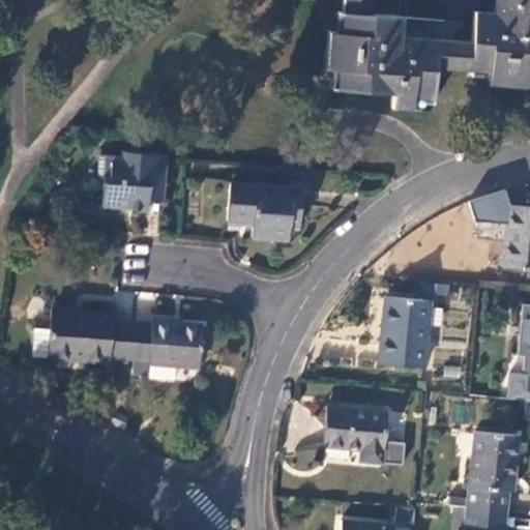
[(342,0),(342,12),(347,13),(345,32),(335,31),(327,30),(325,67),(333,67),(342,68),(341,87),(392,92),(392,108),(412,110),(412,101),(413,92),(432,93),(435,67),(470,70),(471,65),(489,66),(489,76),(488,84),(526,87),(526,79),(527,69),(529,69),(529,0),(494,0),(494,11),(474,9),(472,41),(401,35),(402,17),(371,15),(371,0),(342,0)]
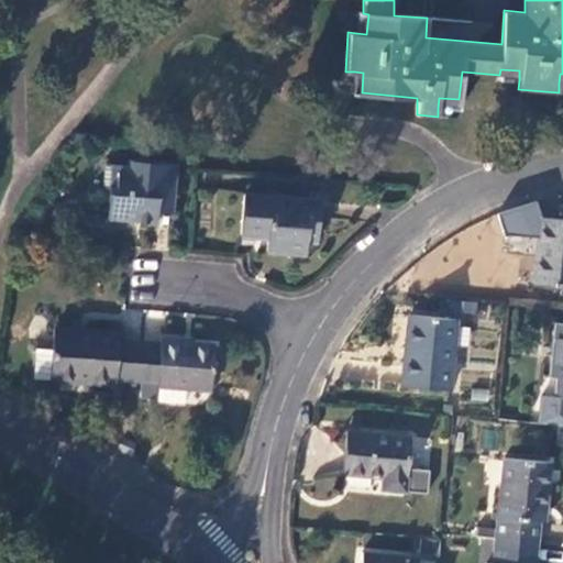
[(363,13),(359,13),(356,33),(366,34),(368,14),(363,13)]
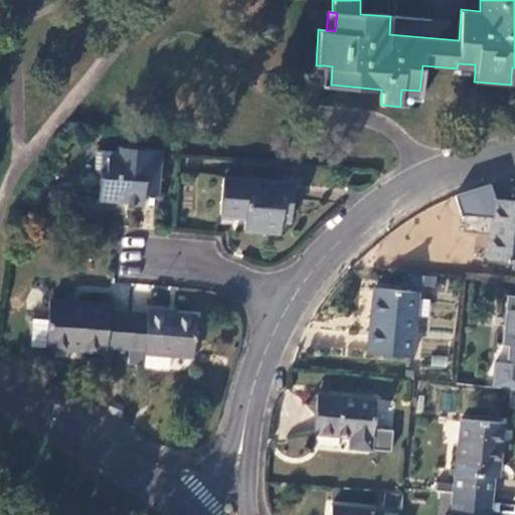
[(475,64),(458,63),(457,68),(457,72),(475,73),(475,64)]
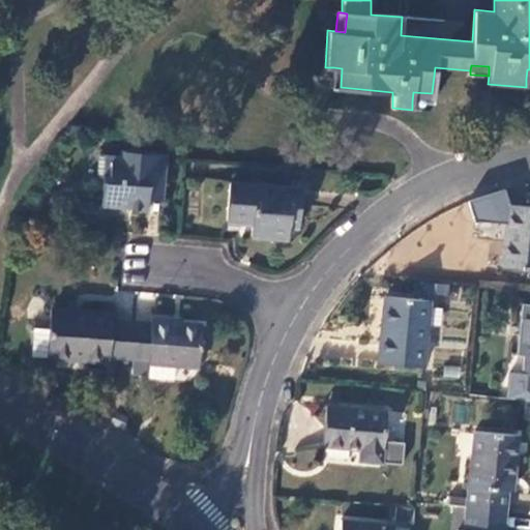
[(342,68),(333,67),(331,86),(341,87),(342,68)]
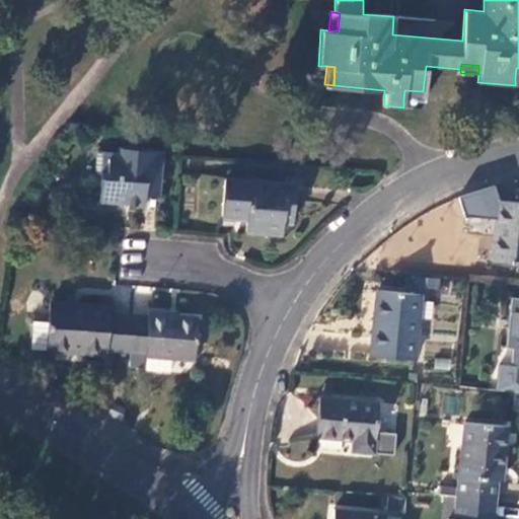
[(423,91),(404,90),(403,99),(423,100),(423,91)]
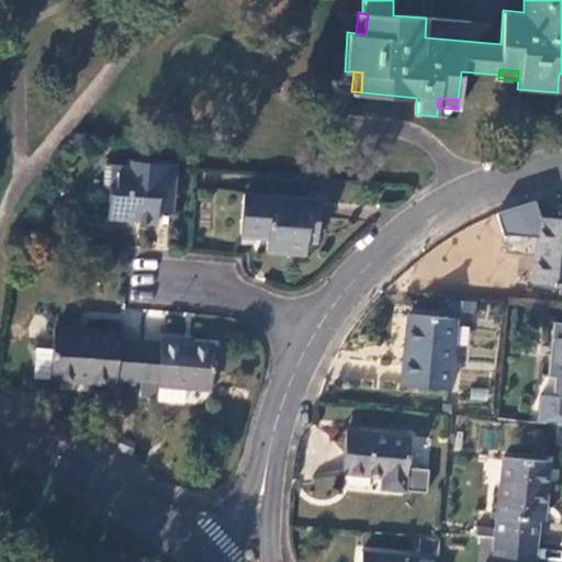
[(130,165),(107,164),(104,187),(110,187),(107,218),(156,223),(157,211),(158,194),(175,195),(177,164),(130,159),(130,165)]
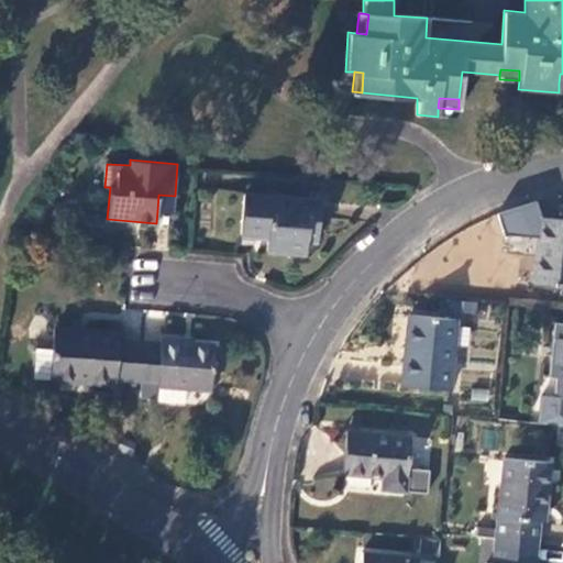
[(320,201),(243,192),(240,236),(267,239),(266,252),(305,255),(307,241),(317,242),(320,201)]
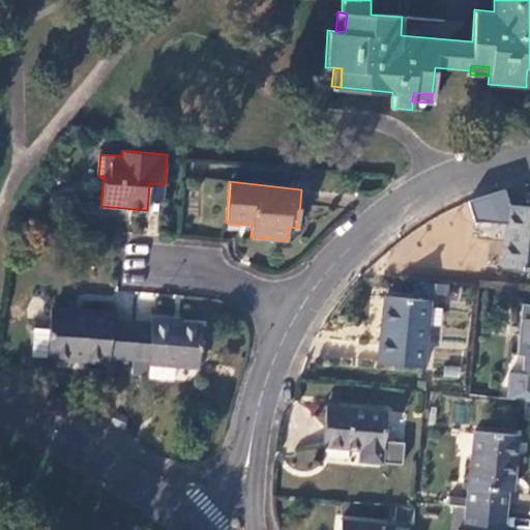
[(165,184),(149,183),(148,199),(164,201),(165,184)]
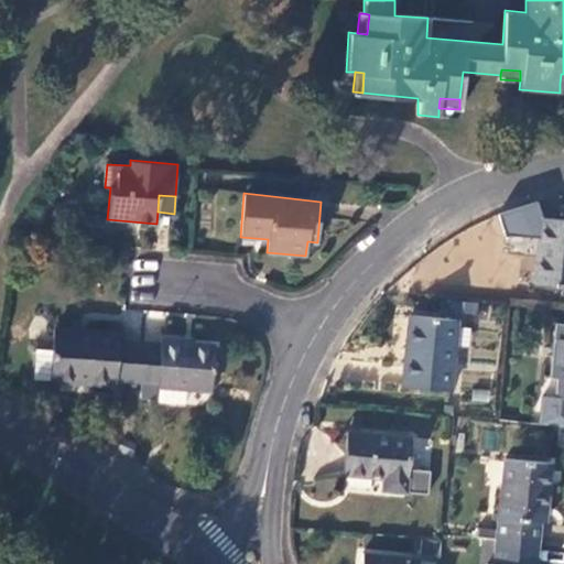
[(563,219),(541,218),(534,284),(563,286),(563,219)]
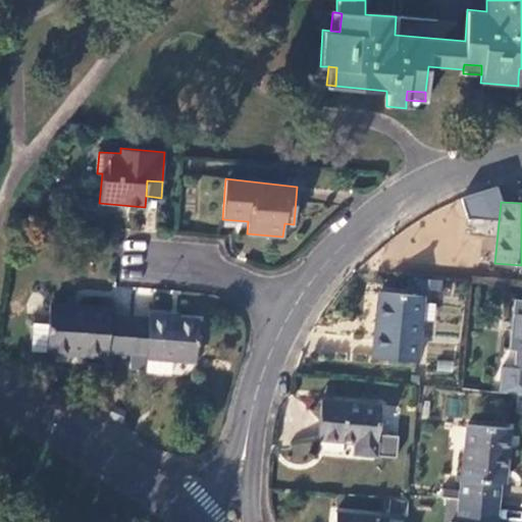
[(423,296),(378,292),(372,358),(417,362),(423,296)]
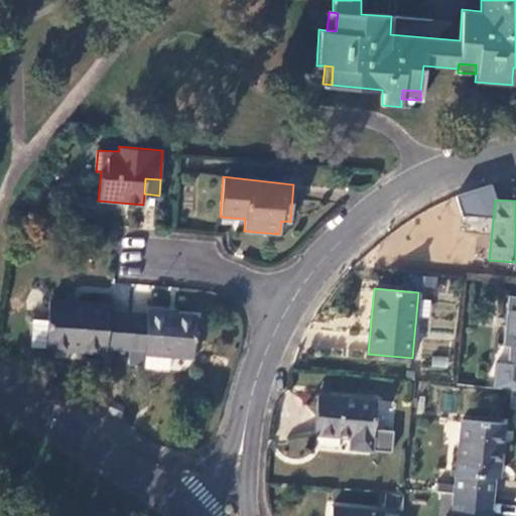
[(515,296),(508,296),(504,346),(510,347),(508,365),(515,365),(515,296)]
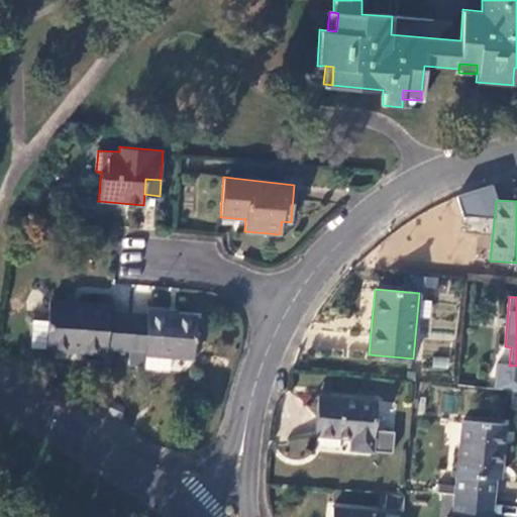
[(109,307),(49,301),(45,348),(105,352),(106,347),(131,349),(133,315),(108,313),(109,307)]
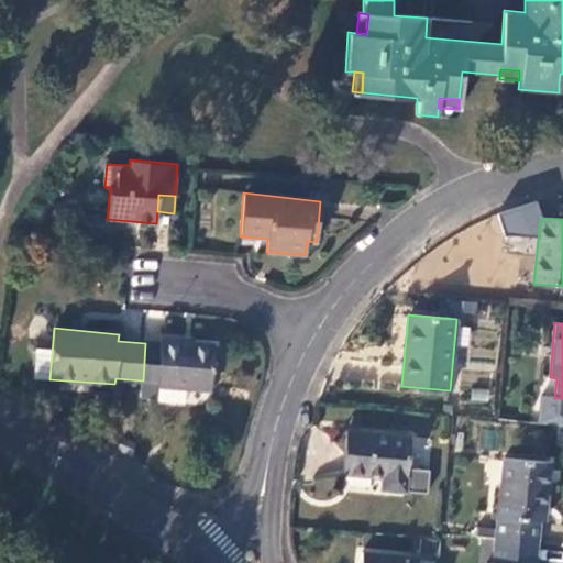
[(162,345),(145,343),(143,381),(143,382),(141,400),(155,401),(157,384),(158,384),(158,385),(187,388),(212,390),(217,349),(183,345),(183,342),(163,340),(162,345)]
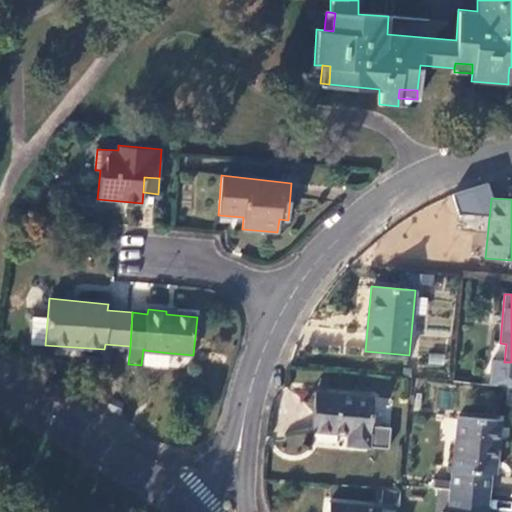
[(170,353),(144,350),(143,365),(169,368),(170,353)]
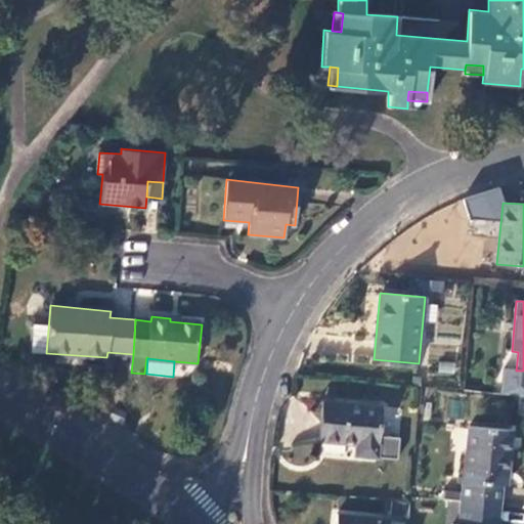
[(523,370),(516,370),(505,369),(501,392),(523,394),(523,370)]
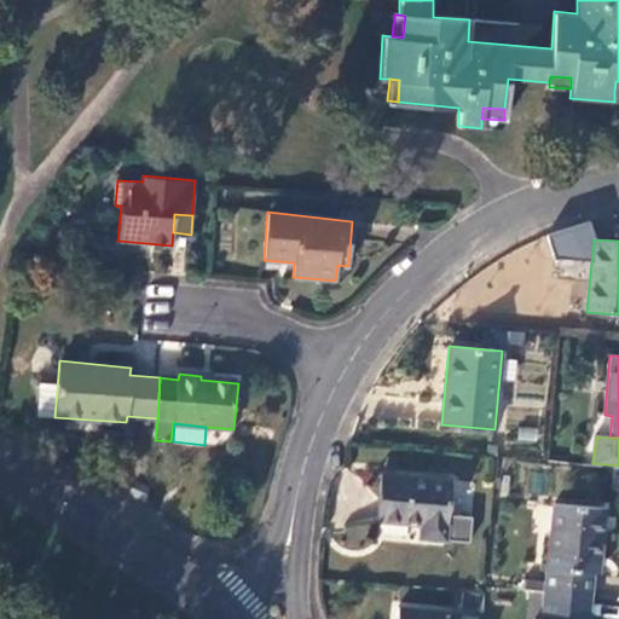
[(451,481),(381,475),(376,520),(418,524),(417,537),(446,539),(451,481)]
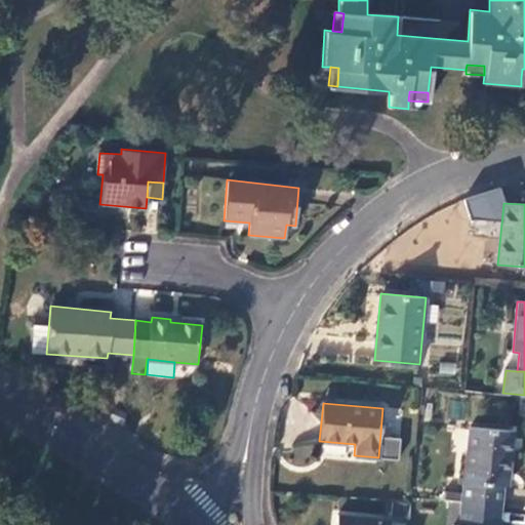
[(513,431),(470,427),(462,501),(501,505),(502,486),(508,487),(513,431)]
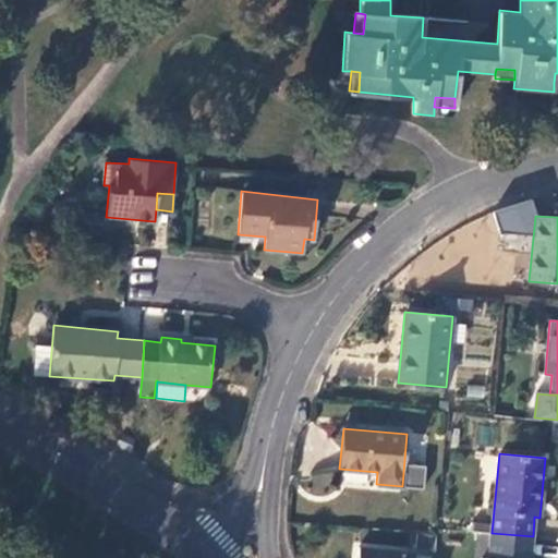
[(530,557),(533,536),(492,533),(488,557),(530,557)]
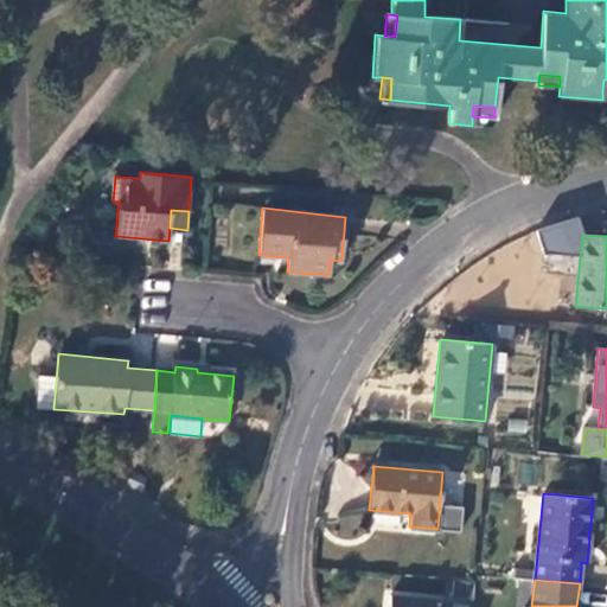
[(451,606),(452,600),(390,594),(389,606),(451,606)]
